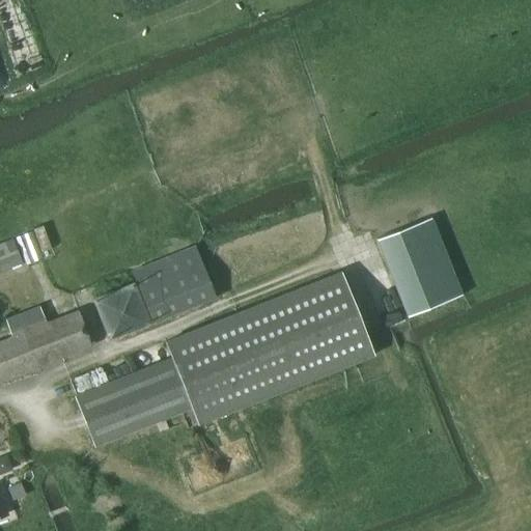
[(462,296),(430,218),(376,240),(407,316),(462,296)]
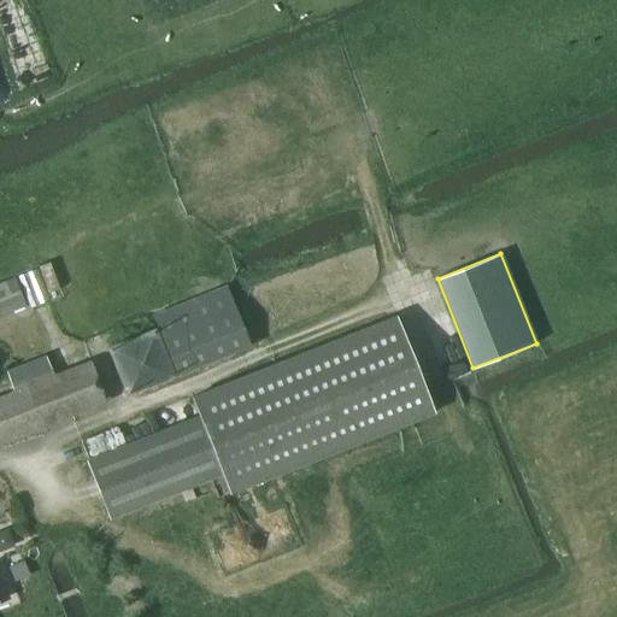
[(13,280),(0,285),(0,316),(25,306),(13,280)]
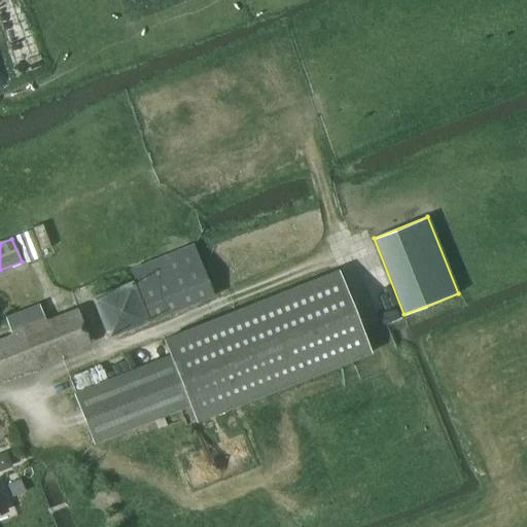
[(194,245),(132,270),(152,320),(213,295),(194,245)]
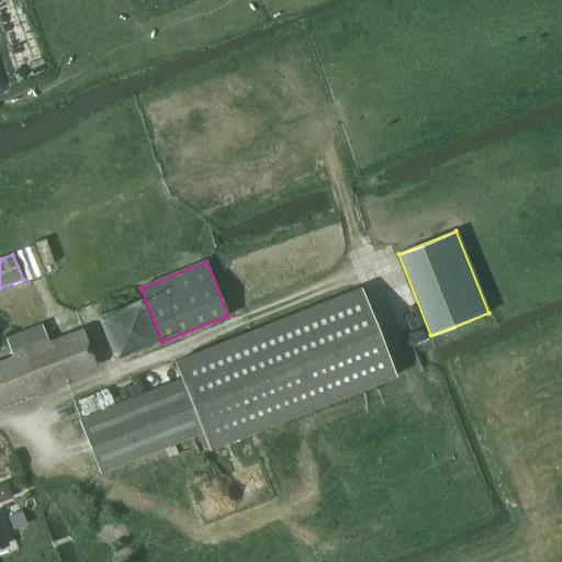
[(182,379),(80,419),(101,472),(203,433),(210,449),(395,375),(361,289),(176,362),(182,379)]
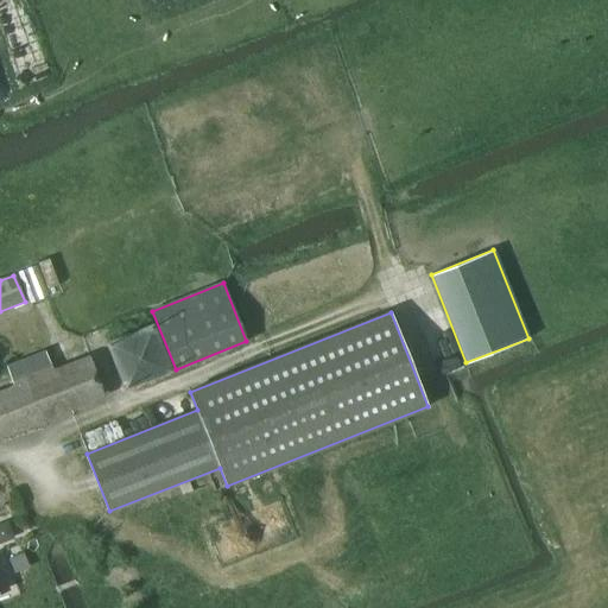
[(55,368),(48,349),(7,367),(14,386),(0,391),(0,436),(107,394),(90,354),(55,368)]
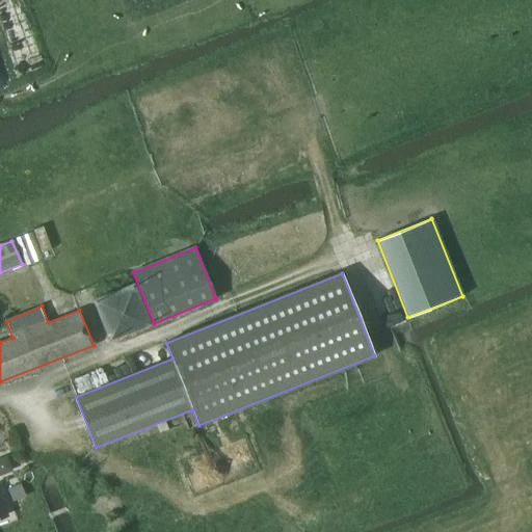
[(5,456),(0,457),(0,468),(3,470),(9,468),(5,456)]
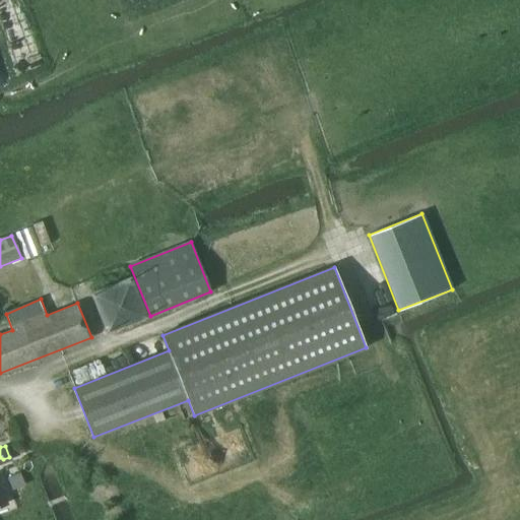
[(19,471),(7,476),(12,488),(23,482),(19,471)]
